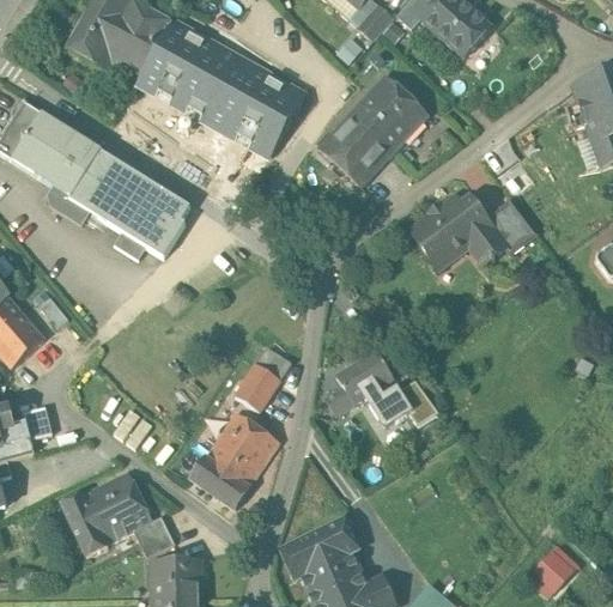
[(91,0),(66,46),(109,70),(114,61),(140,76),(171,20),(135,0),(91,0)]
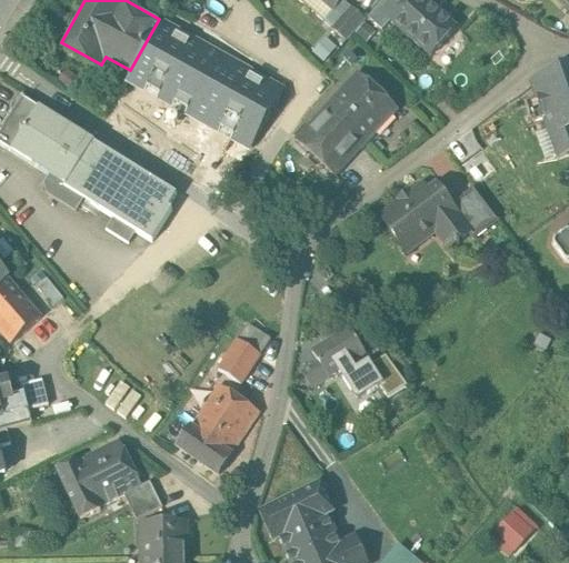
[(382,27),(391,18),(389,16),(403,0),(379,0),(368,13),(382,27)]
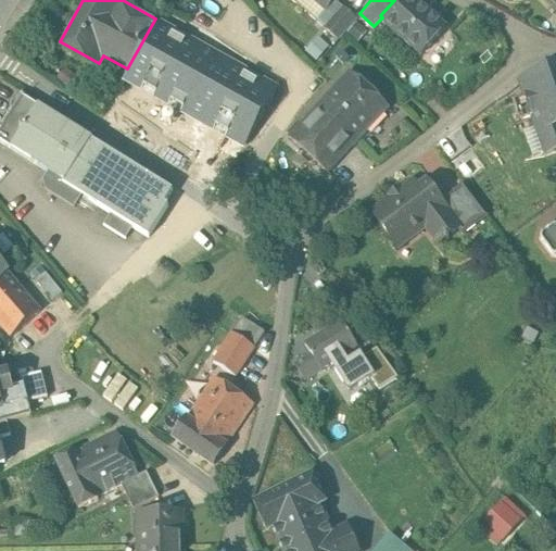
[(394,0),(380,15),(382,17),(421,51),(445,23),(420,0),(394,0)]
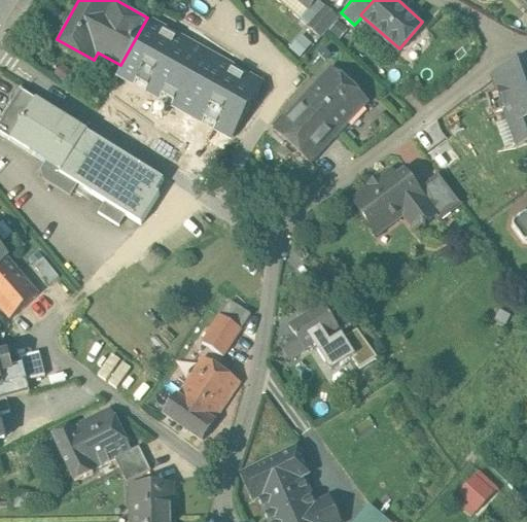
[(326,3),(308,24),(320,34),(338,13),(326,3)]
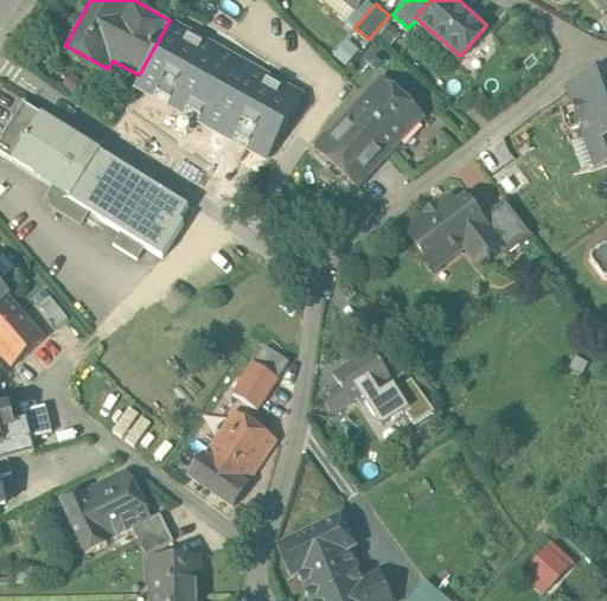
[(302,94),(170,20),(139,75),(138,76),(269,152),(302,94)]
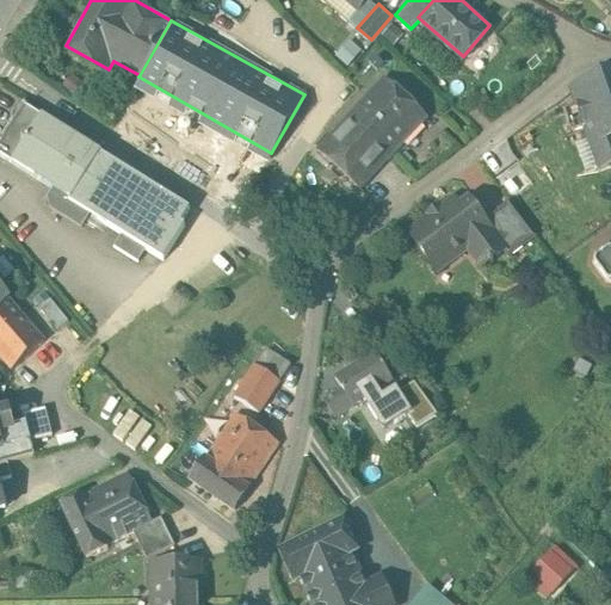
[(610,71),(598,76),(575,86),(604,162),(610,159),(610,71)]
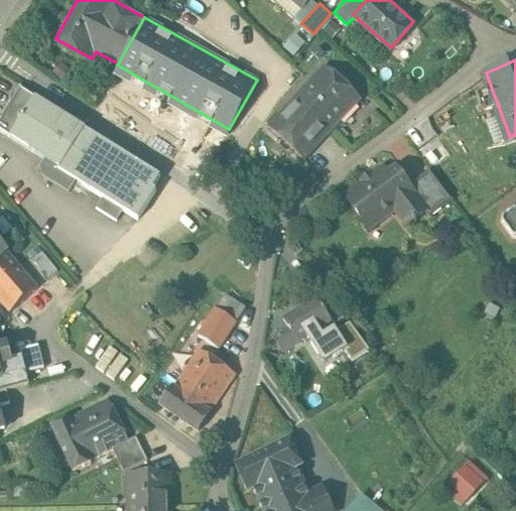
[(325,61),(284,105),(320,138),(361,95),(325,61)]
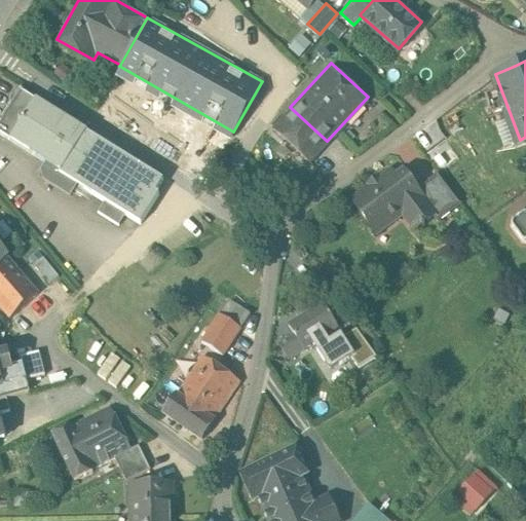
[(86,127),(22,90),(0,124),(0,126),(47,156),(42,164),(44,175),(71,191),(77,180),(106,196),(126,210),(141,219),(159,190),(156,188),(163,177),(86,127)]
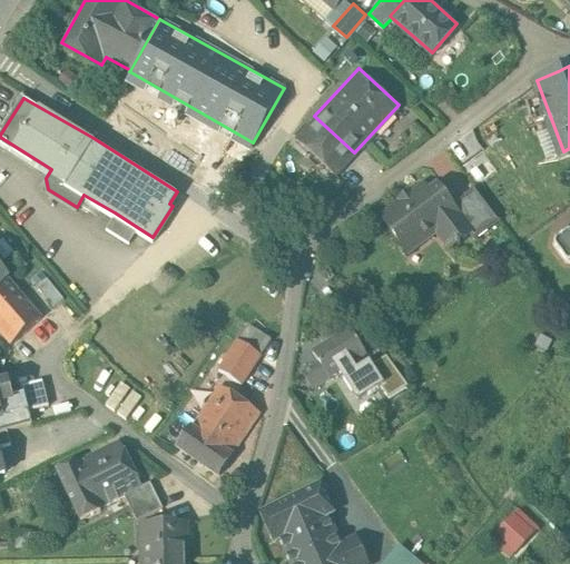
[(354,152),(314,116),(296,136),(336,172),(354,152)]
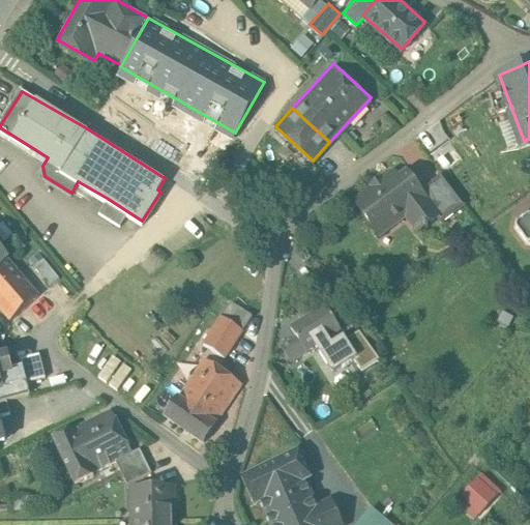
[(407,172),(400,177),(394,170),(355,199),(379,231),(406,210),(418,227),(437,213),(438,212),(421,191),(407,172)]
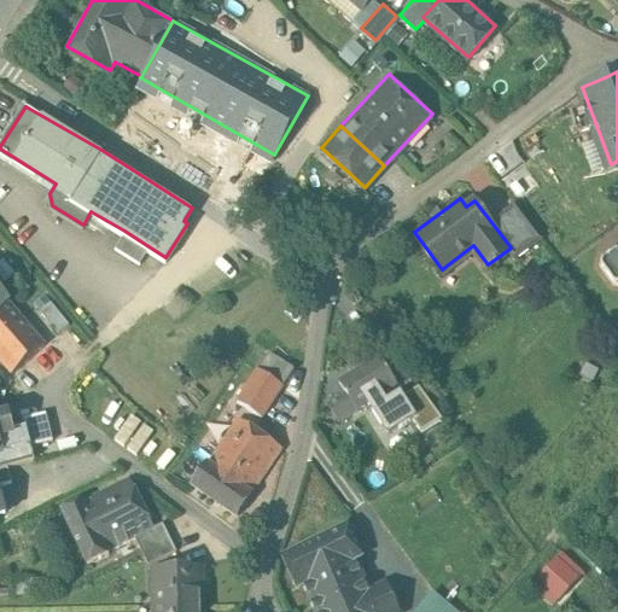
[(519,203),(491,222),(511,248),(509,249),(514,255),(542,234),(519,203)]
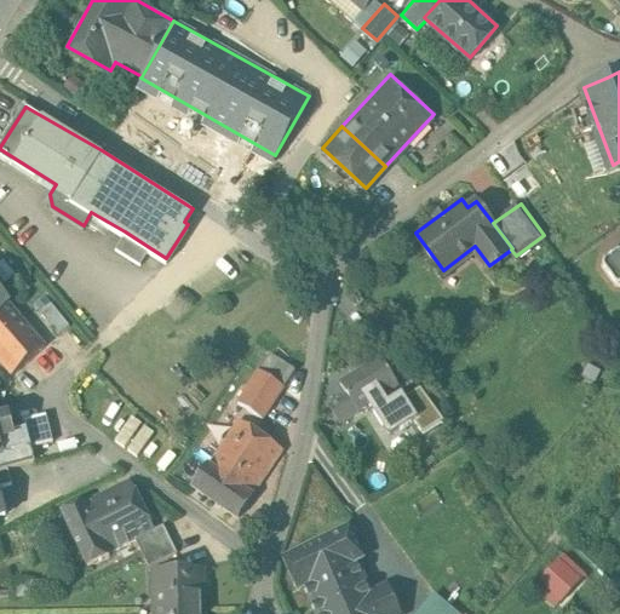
[(125,231),(116,245),(141,260),(149,247),(125,231)]
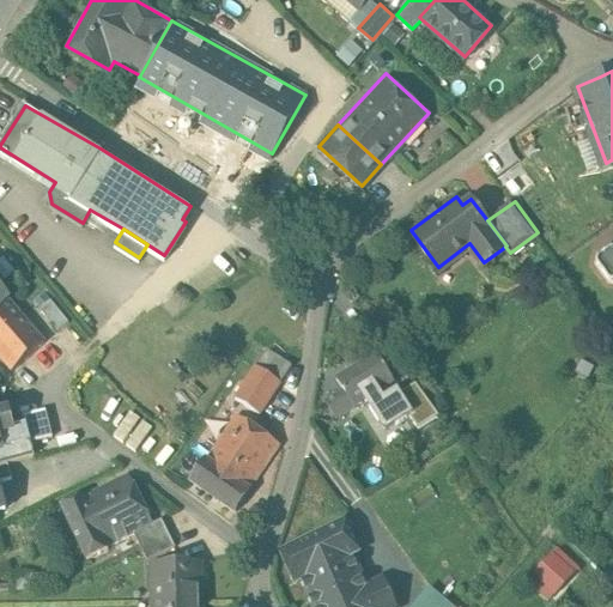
[(612,240),(598,252),(596,258),(610,275),(612,275),(612,240)]
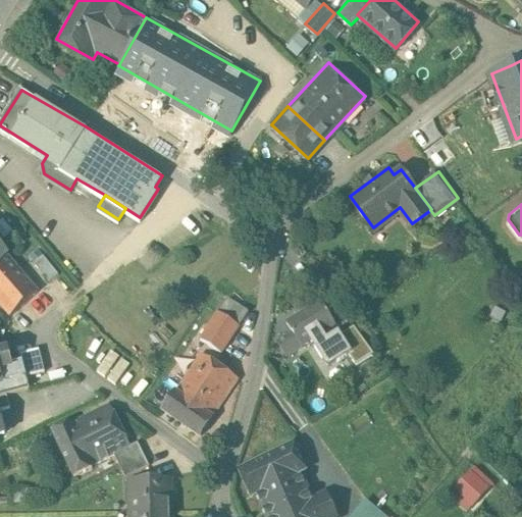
[(0,241),(0,258),(7,253),(9,251),(0,241)]
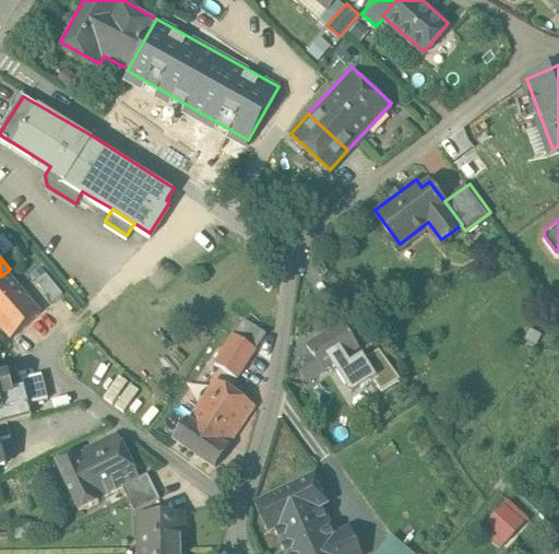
[(62,290),(46,270),(36,278),(52,298),(62,290)]
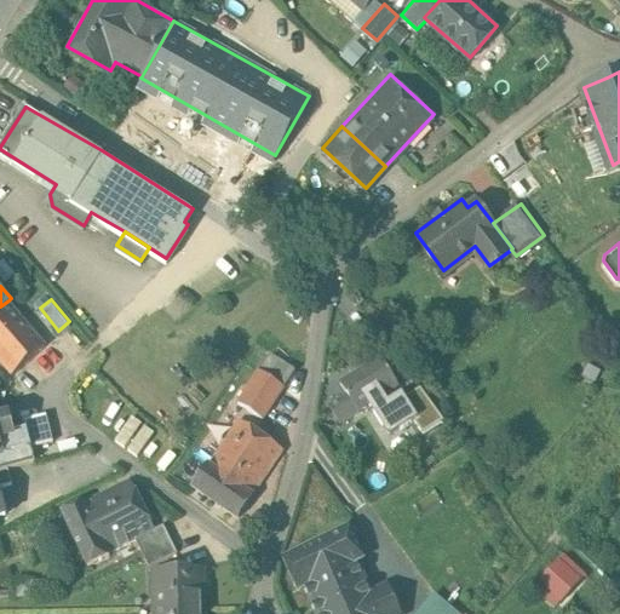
[(45,342),(9,300),(0,307),(0,357),(11,371),(45,342)]
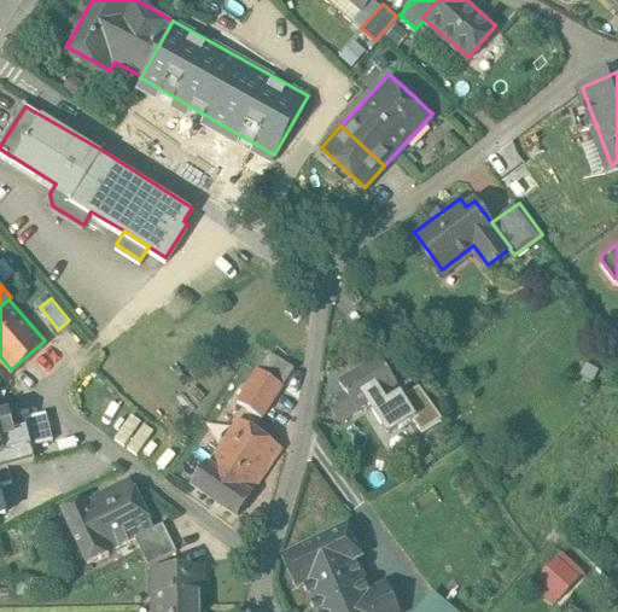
[(293,365),(270,349),(258,366),(283,382),(293,365)]
